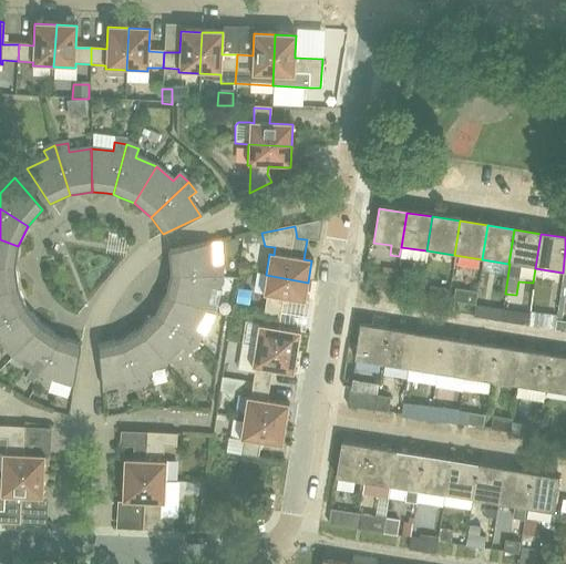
[(0,267),(16,268),(16,262),(18,246),(0,239),(0,267)]
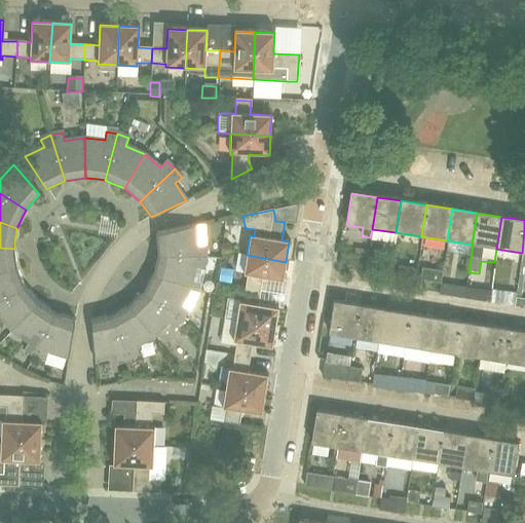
[(156,234),(157,249),(157,255),(205,259),(205,247),(196,248),(195,226),(156,234)]
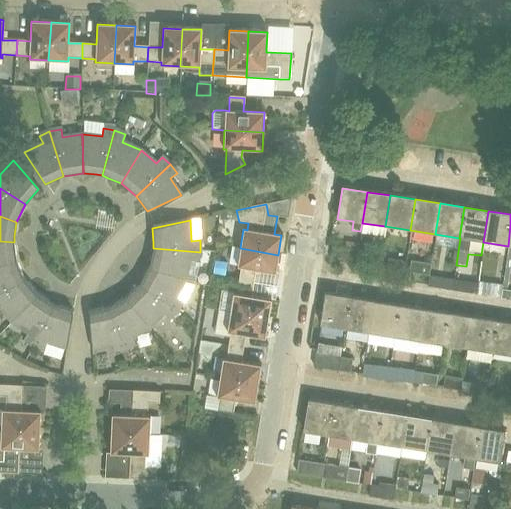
[(0,265),(16,261),(14,242),(0,241),(0,265)]
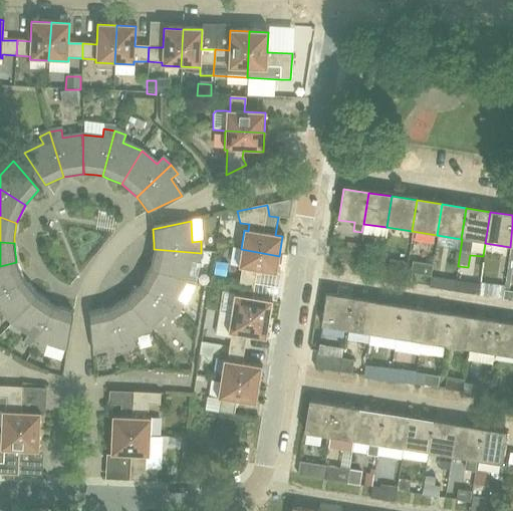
[(333,250),(331,261),(331,263),(356,267),(359,246),(347,244),(346,251),(333,250)]
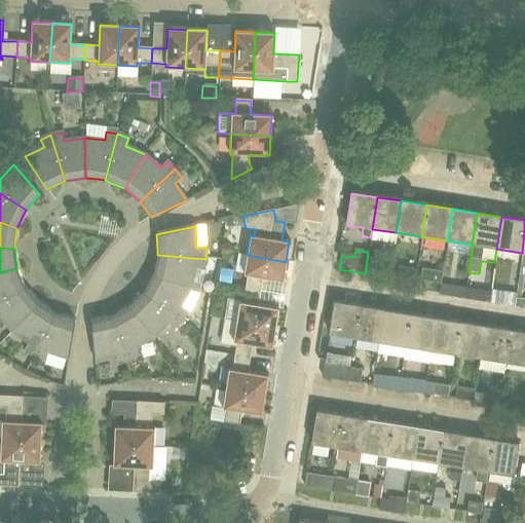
[(157,255),(156,261),(153,274),(190,289),(195,269),(203,270),(205,259),(157,255)]
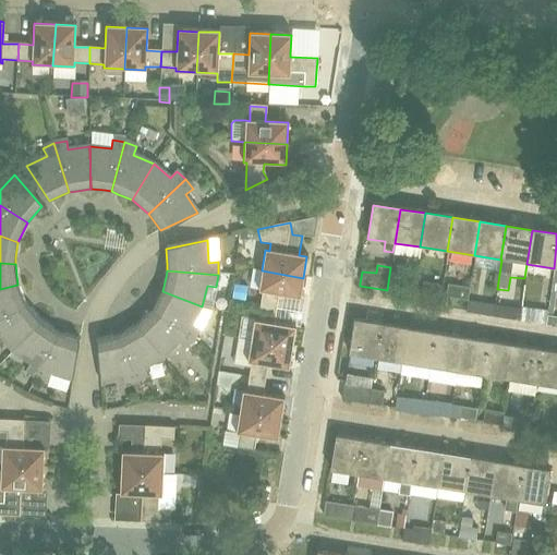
[(258,291),(262,291),(259,306),(276,310),(278,294),(300,298),(303,278),(262,270),(258,291)]
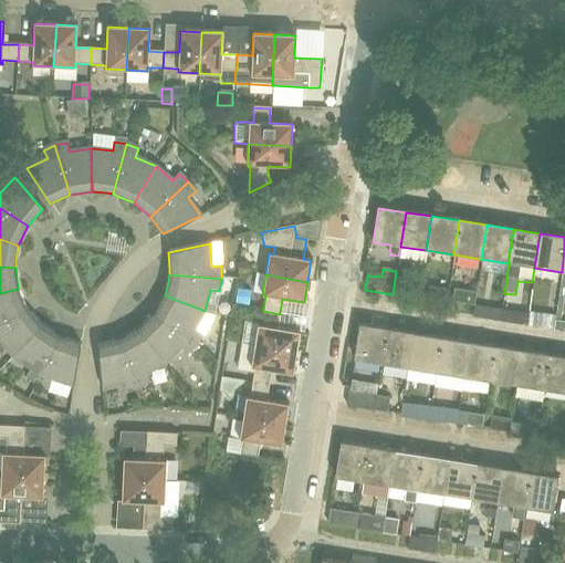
[(395,291),(405,292),(406,277),(396,275),(395,291)]
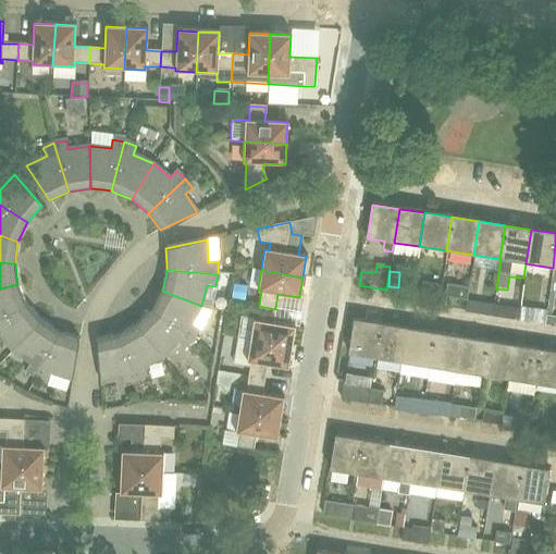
[(445,297),(466,302),(469,280),(457,279),(457,286),(447,285),(445,297)]
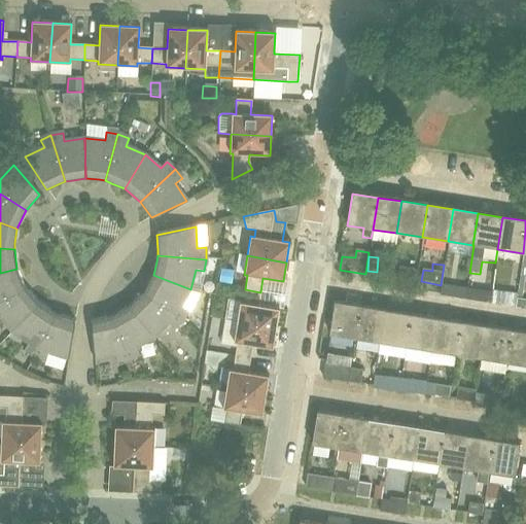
[(399,268),(397,278),(416,281),(417,271),(399,268)]
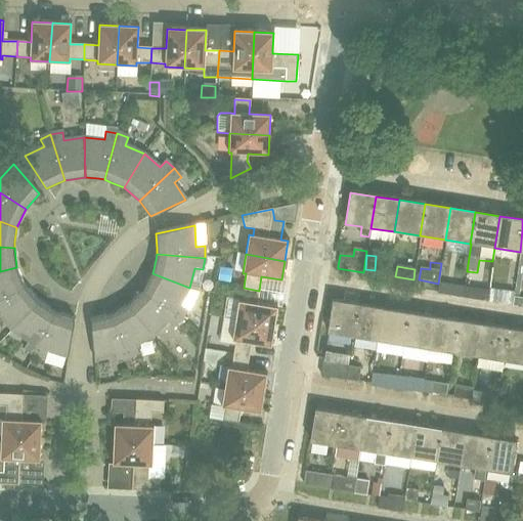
[(0,300),(25,286),(23,280),(16,267),(0,271),(0,300)]
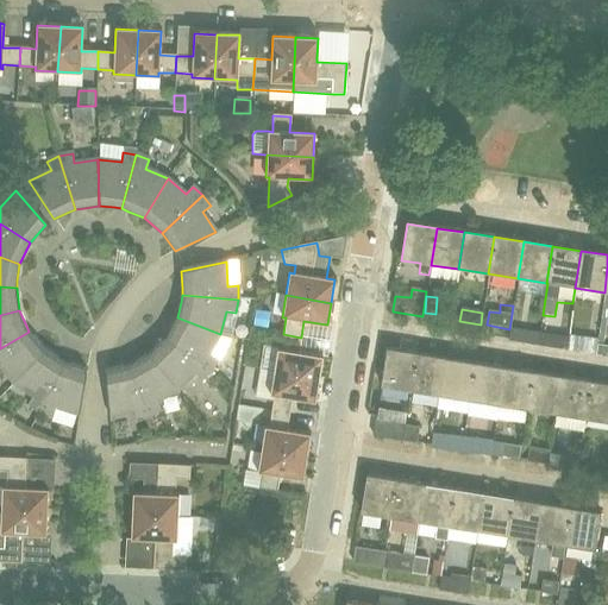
[(255,312),(252,327),(267,331),(269,314),(255,312)]
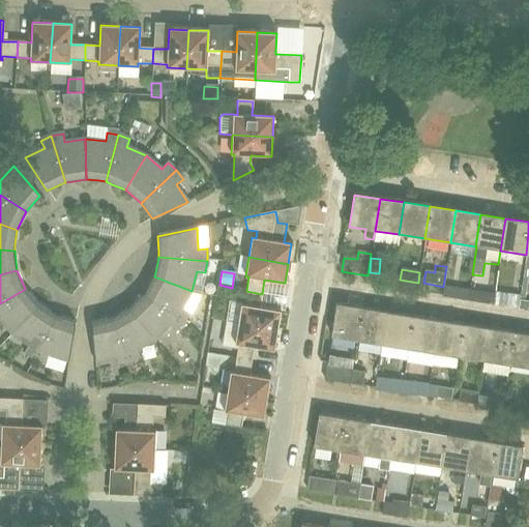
[(154,276),(148,288),(145,295),(183,324),(189,314),(181,309),(192,291),(154,276)]
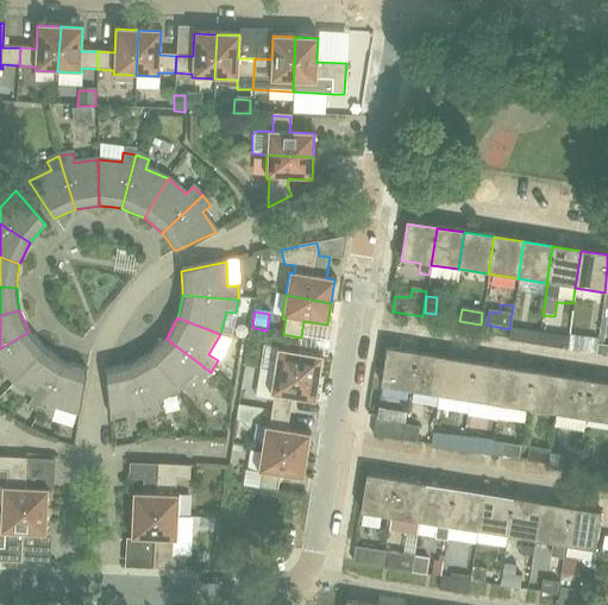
[(44,350),(32,336),(29,332),(0,348),(0,367),(13,384),(44,350)]
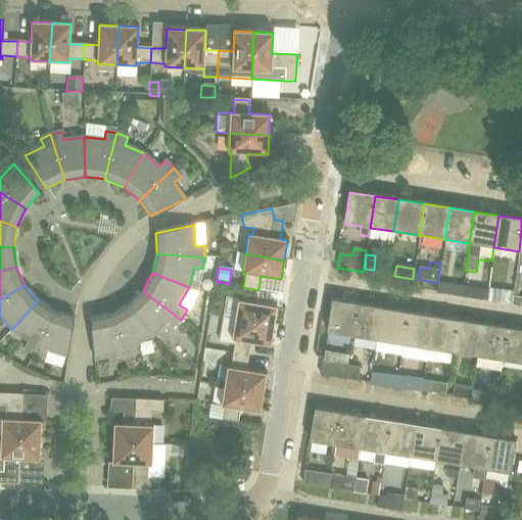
[(238,300),(234,321),(274,327),(277,306),(256,303),(258,290),(243,287),(241,301),(238,300)]
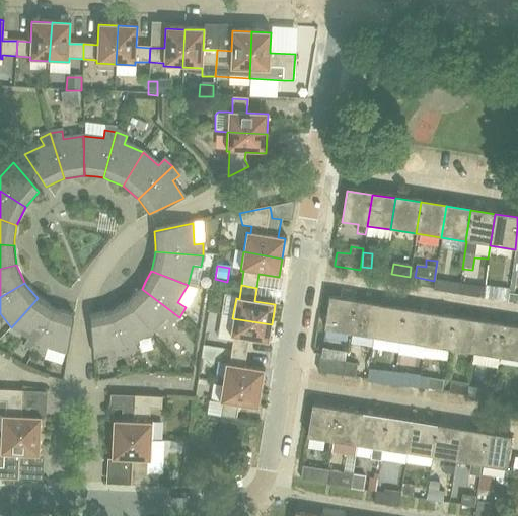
[(142,289),(138,292),(128,303),(151,334),(165,319),(171,325),(179,317),(142,289)]
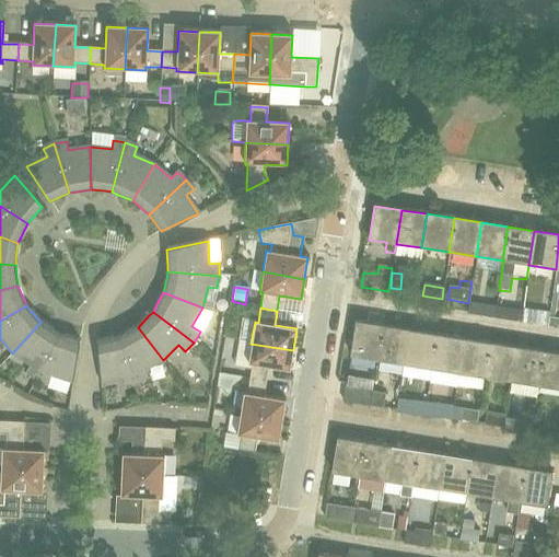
[(58,334),(53,329),(41,322),(12,354),(31,366),(25,373),(36,381),(58,334)]
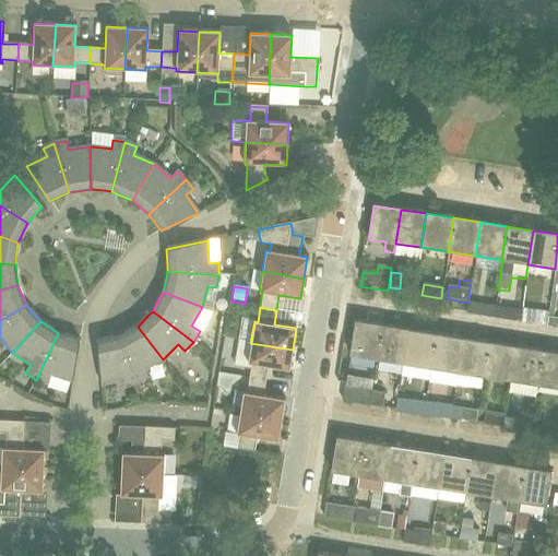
[(349,355),(377,359),(381,326),(355,321),(349,355)]
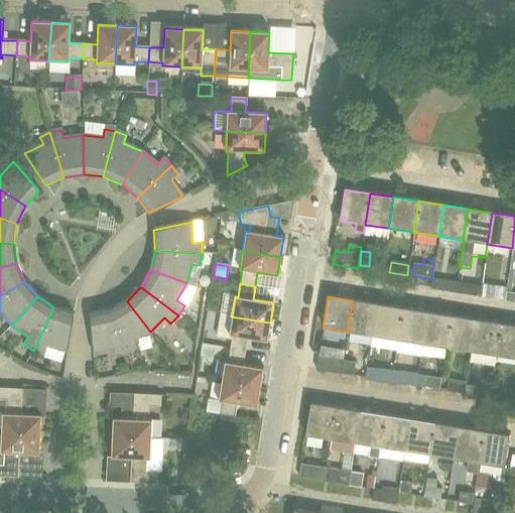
[(348,332),(372,336),(377,304),(352,300),(348,332)]
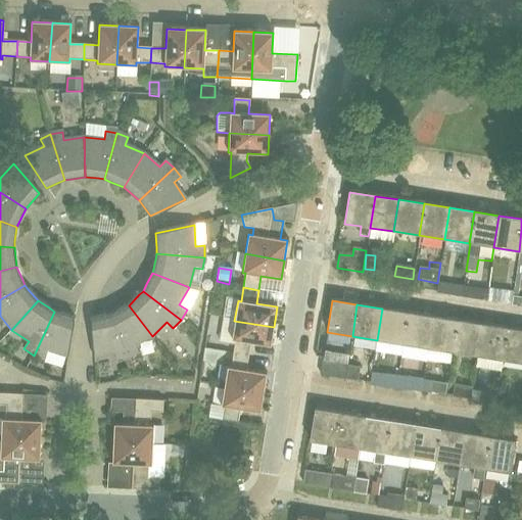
[(129,305),(115,313),(110,315),(128,360),(138,355),(134,346),(152,336),(129,305)]
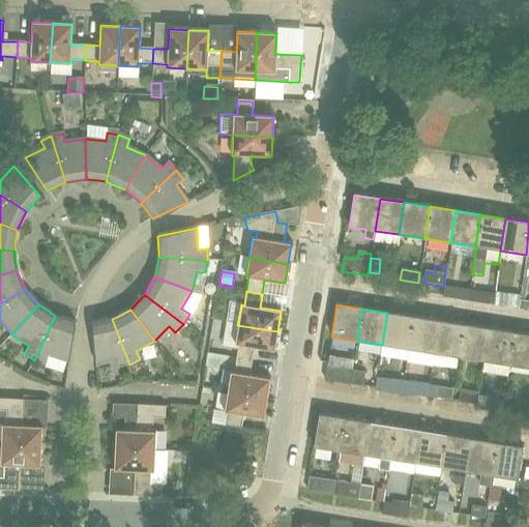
[(382,345),(407,349),(412,317),(387,313),(382,345)]
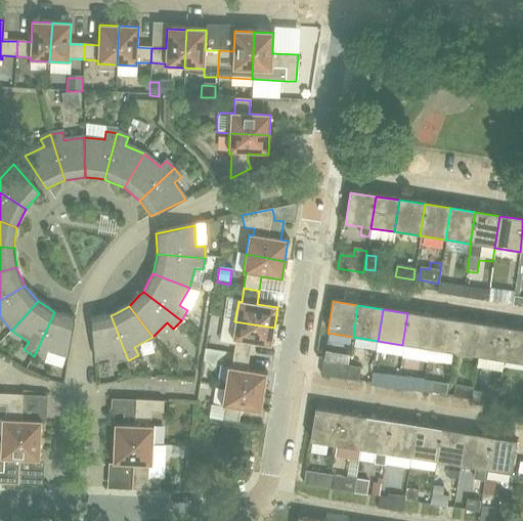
[(74,319),(59,314),(54,312),(34,356),(45,359),(47,352),(68,358),(74,319)]
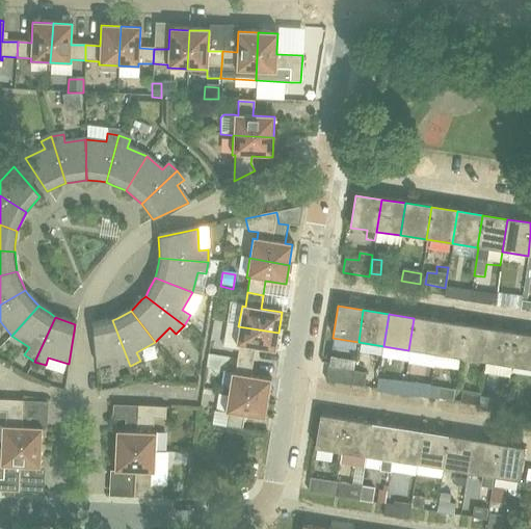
[(408,350),(434,354),(440,322),(414,318),(408,350)]
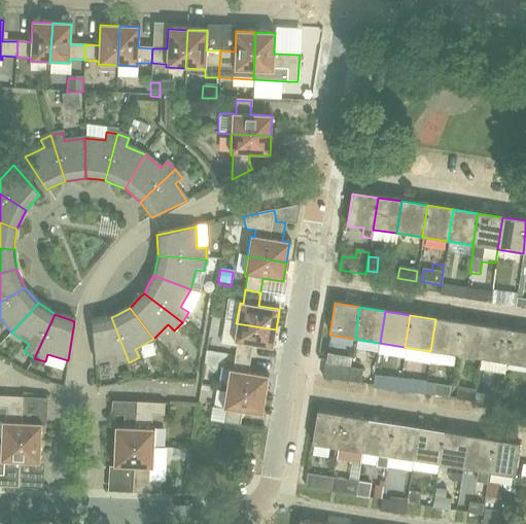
[(111,317),(92,322),(95,361),(115,357),(117,365),(129,362),(111,317)]
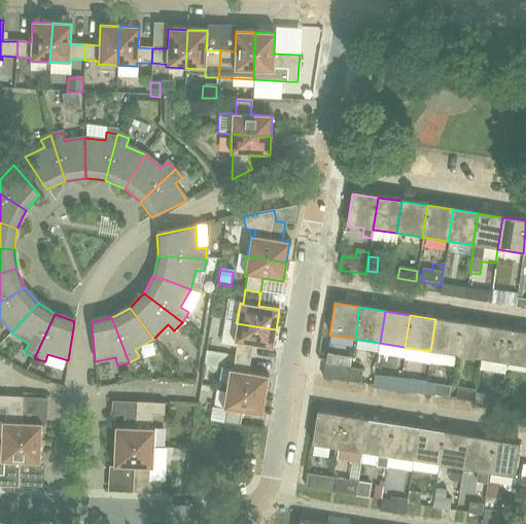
[(430,351),(455,355),(460,323),(435,319),(430,351)]
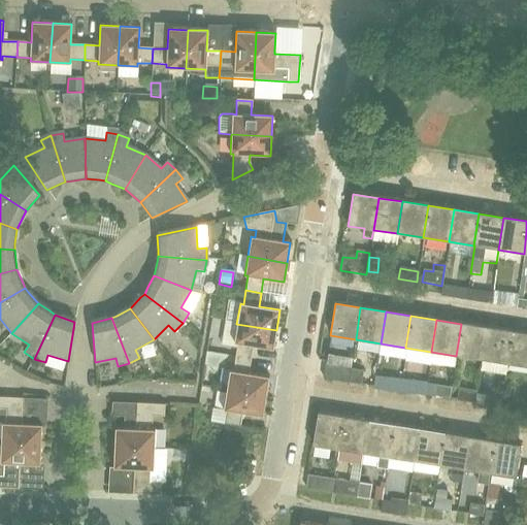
[(234,342),(237,343),(235,358),(251,360),(253,346),(273,350),(276,330),(236,324),(234,342)]
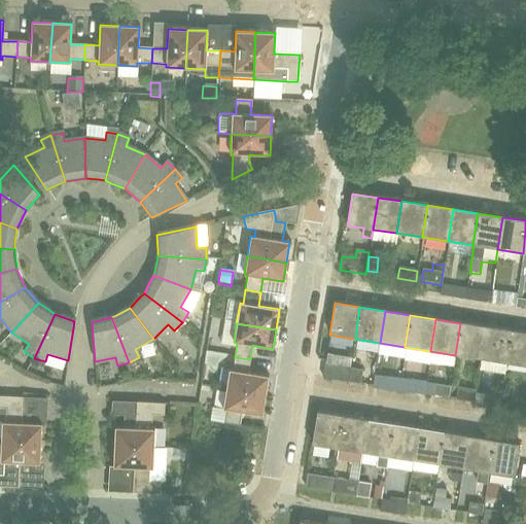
[(455,355),(480,359),(485,326),(460,323),(455,355)]
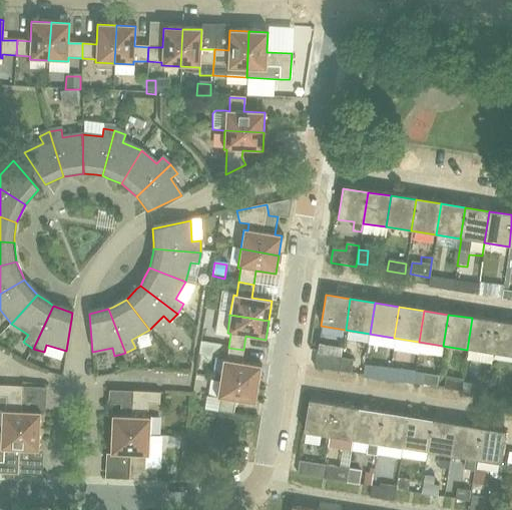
[(467,350),(492,354),(497,322),(472,318),(467,350)]
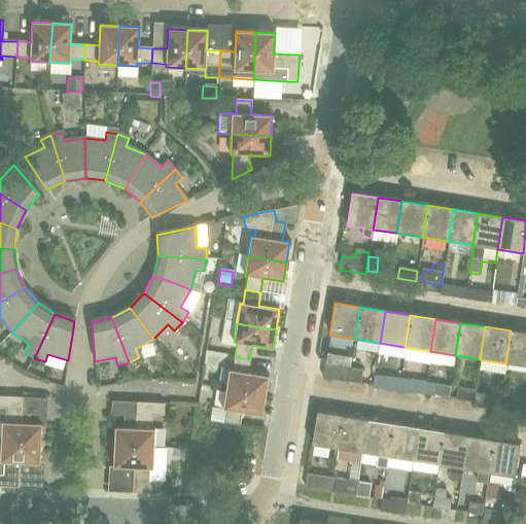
[(525,333),(511,330),(505,363),(525,367),(525,333)]
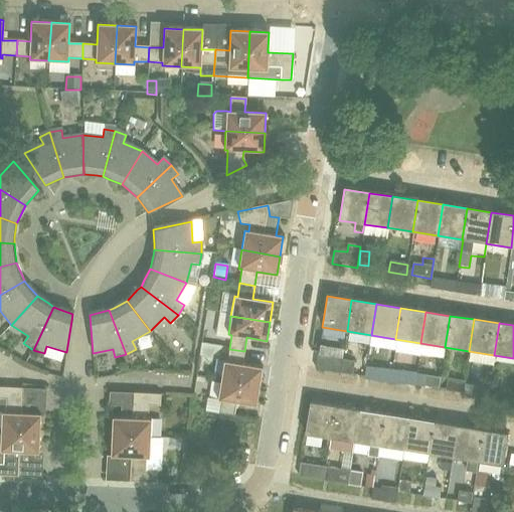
[(223,361),(220,381),(259,387),(262,367),(241,364),(244,351),(229,349),(227,362),(223,361)]
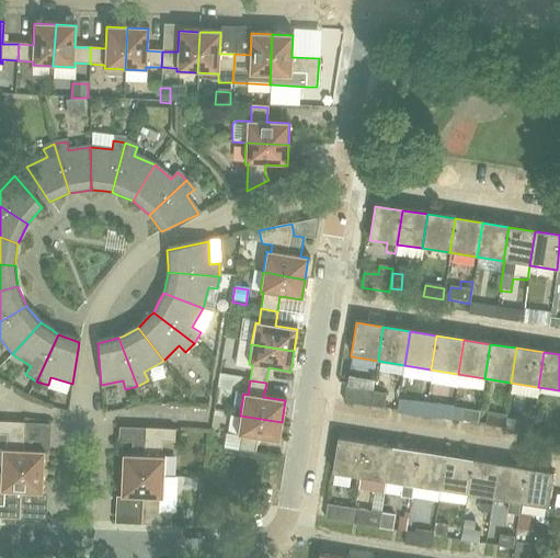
[(345,389),(343,403),(370,408),(373,394),(345,389)]
